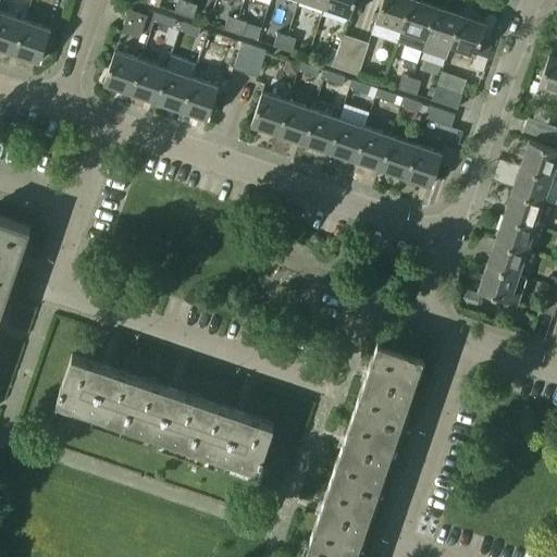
[(183,14),(187,2),(181,0),(176,0),(173,11),(183,14)]
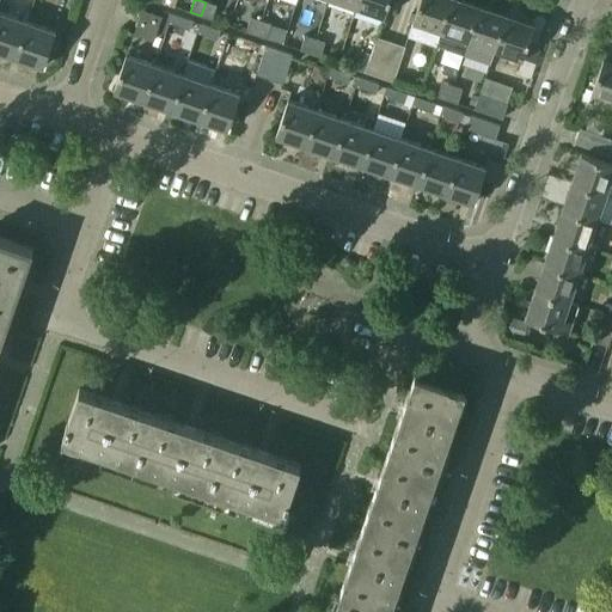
[(384,17),(389,0),(355,0),(354,7),(384,17)]
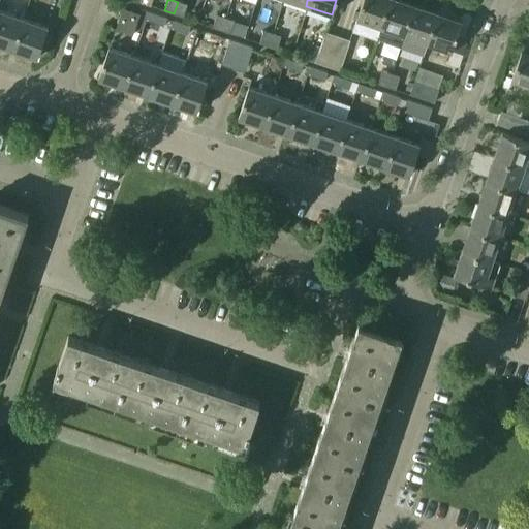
[(375,38),(387,0),(362,0),(352,30),(375,38)]
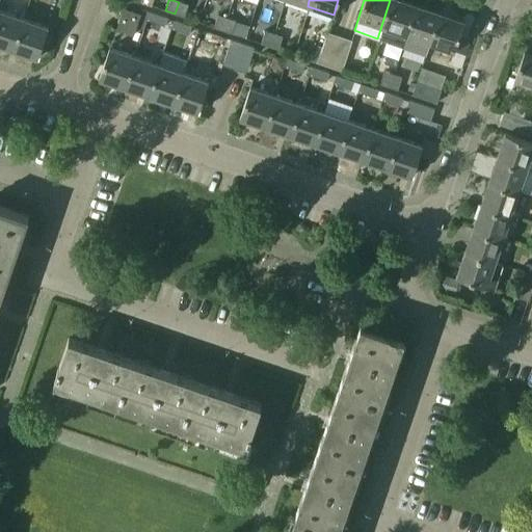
[(402,47),(417,5),(402,0),(390,0),(377,38),(402,47)]
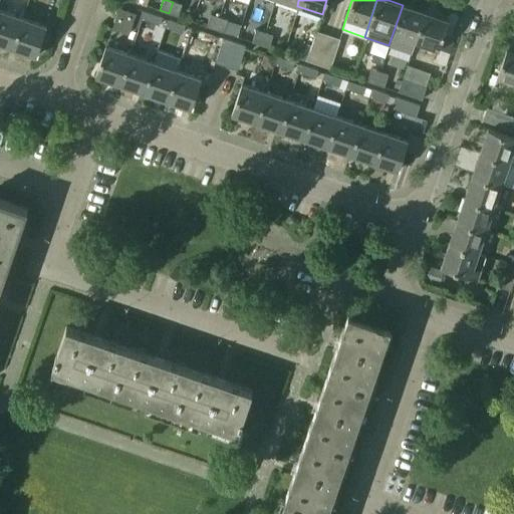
[(181,4),(173,2),(169,13),(177,16),(181,4)]
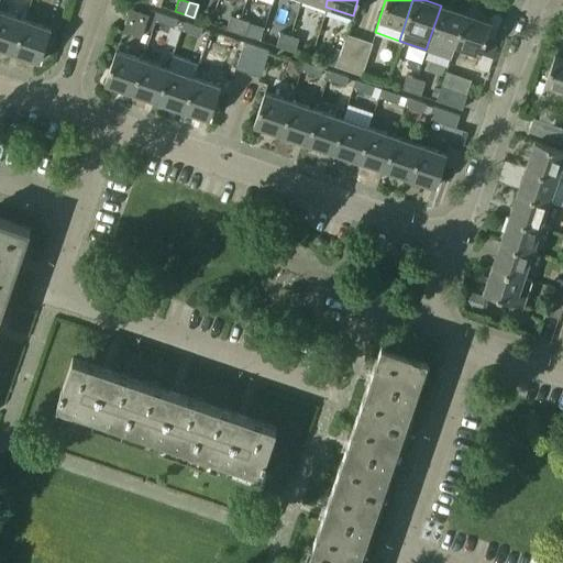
[(450,57),(453,46),(464,13),(441,6),(426,50),(450,57)]
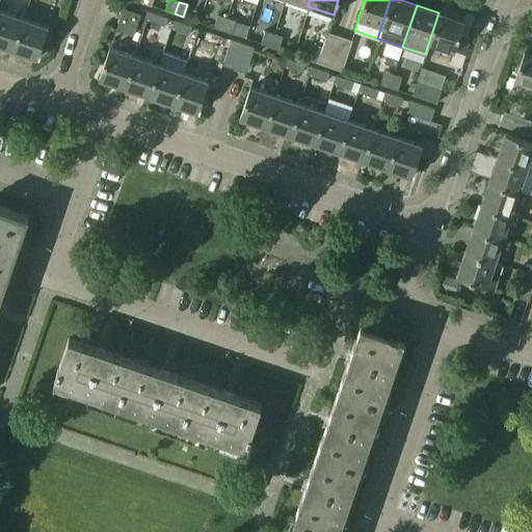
[(136,27),(140,14),(125,8),(117,29),(134,34),(136,27)]
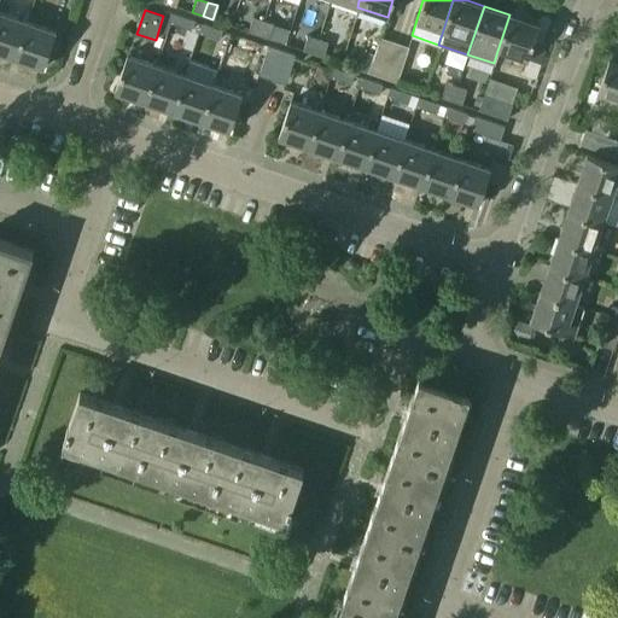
[(194,21),(165,11),(163,16),(158,31),(168,34),(172,23),(192,30),(194,21)]
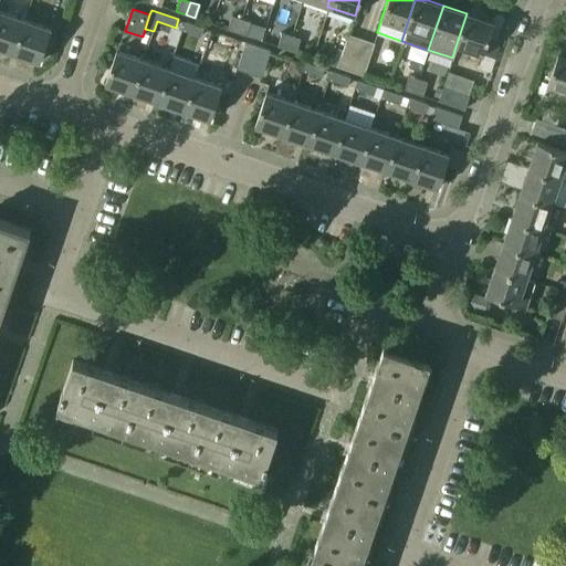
[(0,48),(13,53),(24,20),(0,11),(0,48)]
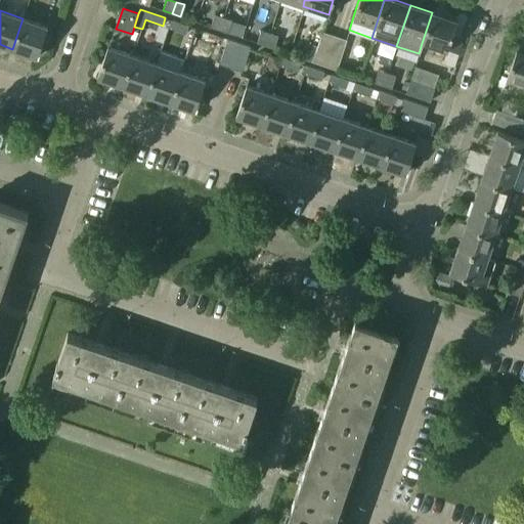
[(446,51),(456,20),(432,12),(422,43),(446,51)]
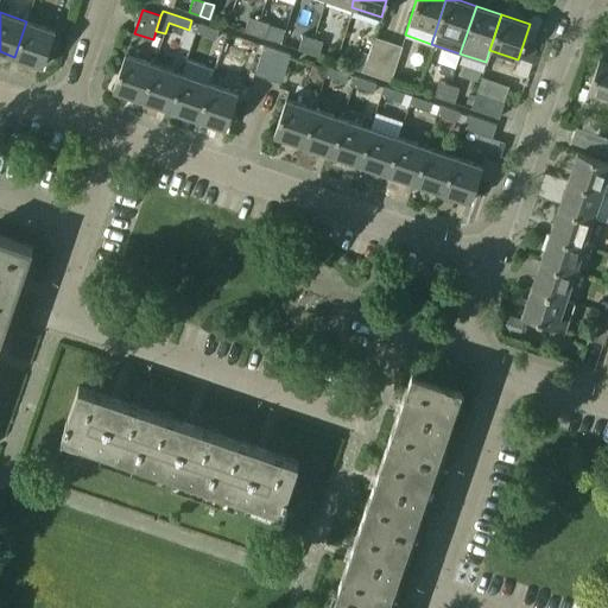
[(253,35),(258,20),(248,17),(244,31),(253,35)]
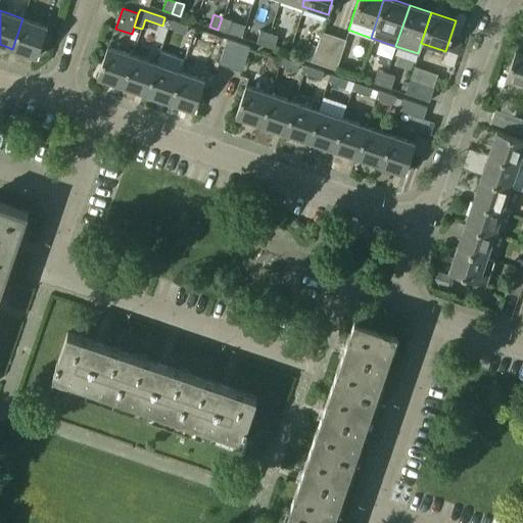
[(231,20),(222,17),(218,30),(227,33),(231,20)]
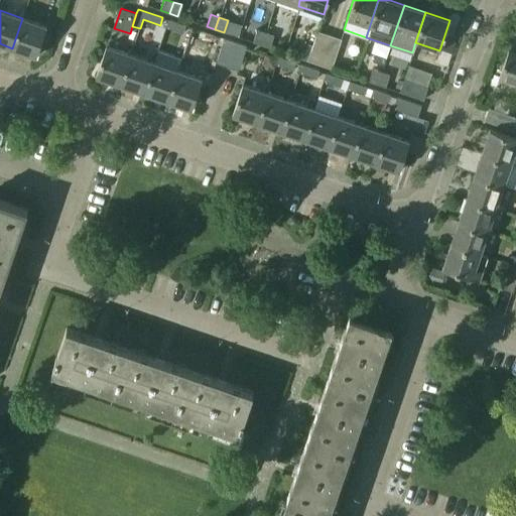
[(36,56),(47,27),(22,18),(12,48),(36,56)]
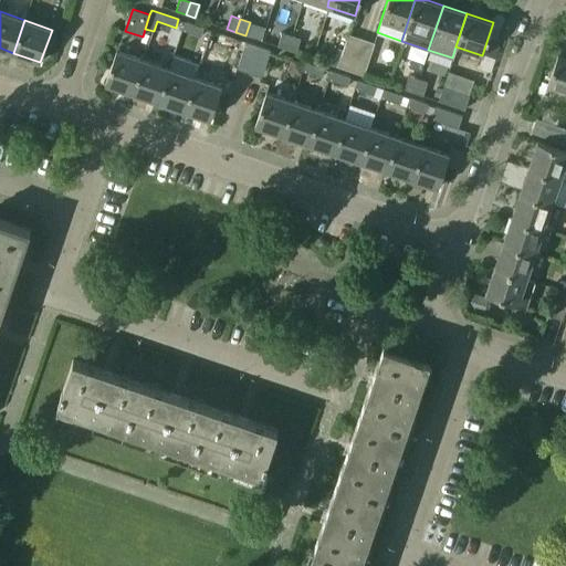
[(202,37),(205,28),(186,21),(182,30),(202,37)]
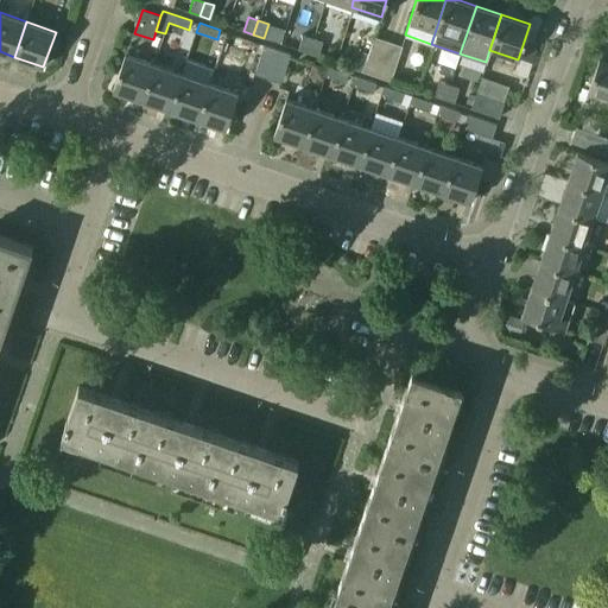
[(308,52),(312,38),(302,36),(297,49),(308,52)]
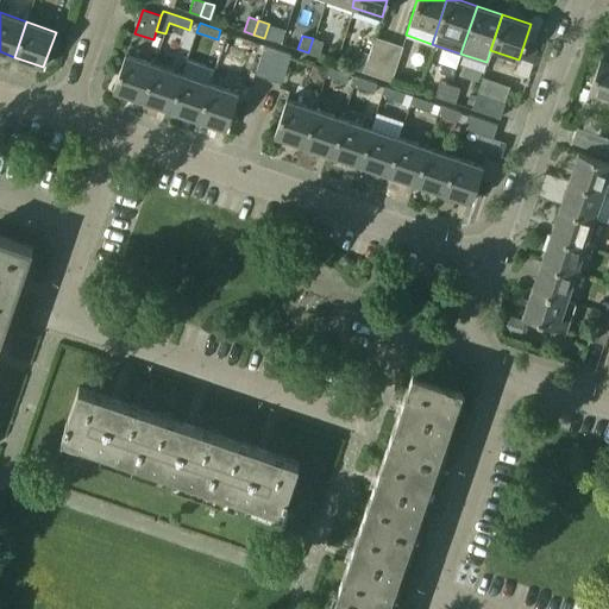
[(374,75),(385,41),(369,36),(357,69),(374,75)]
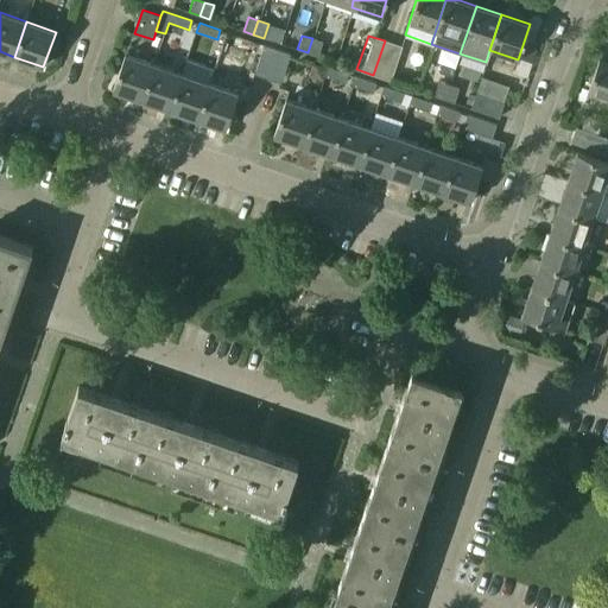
[(322,42),(312,38),(308,52),(317,56),(322,42)]
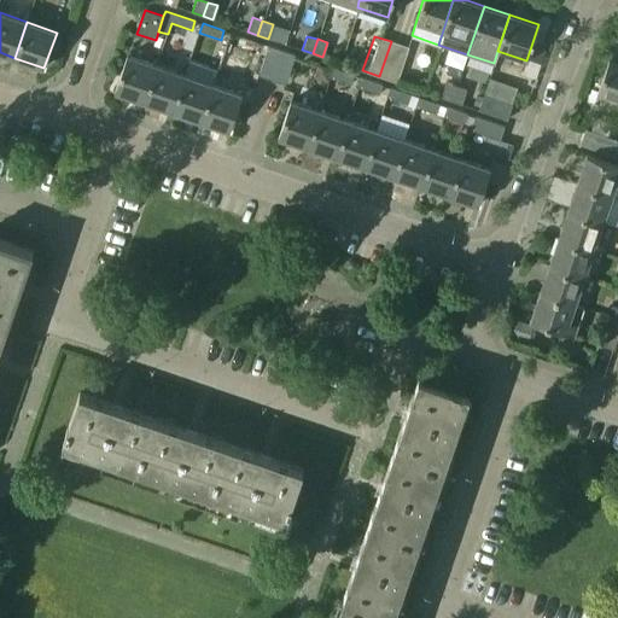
[(408,47),(391,41),(379,76),(396,82),(408,47)]
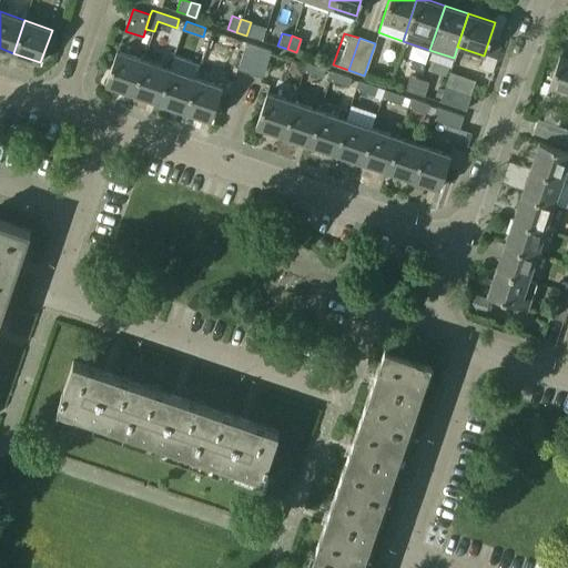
[(250,73),(260,46),(246,42),(237,69),(250,73)]
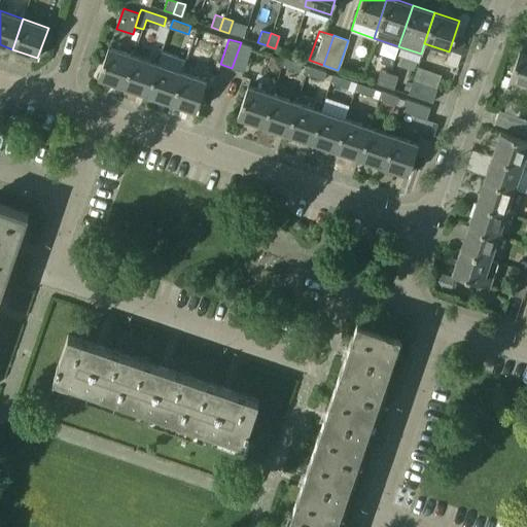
[(243,71),(252,46),(241,42),(232,68),(243,71)]
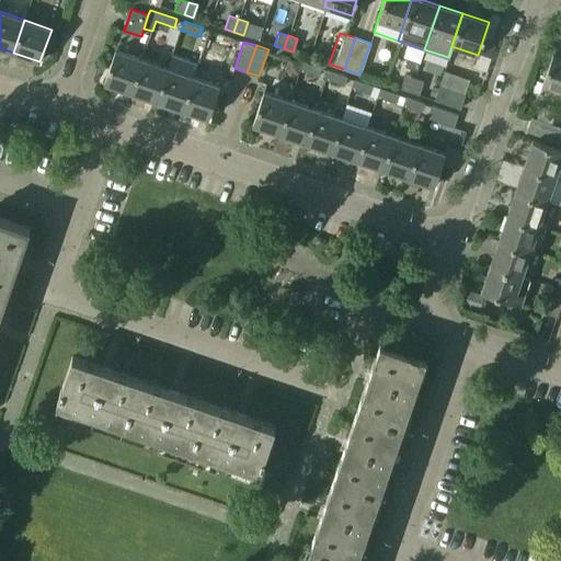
[(129,91),(140,58),(116,50),(105,83),(129,91)]
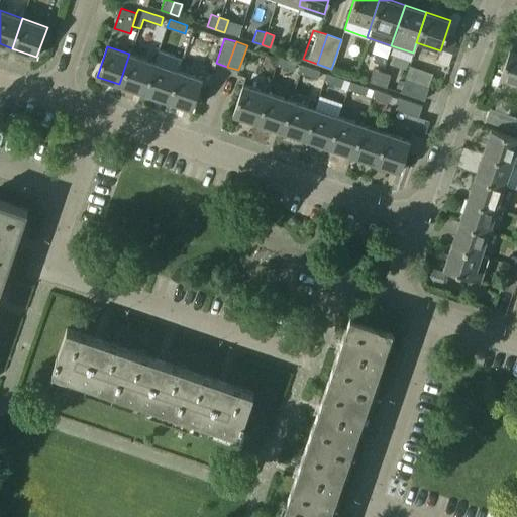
[(516,84),(516,50),(510,48),(500,79),(516,84)]
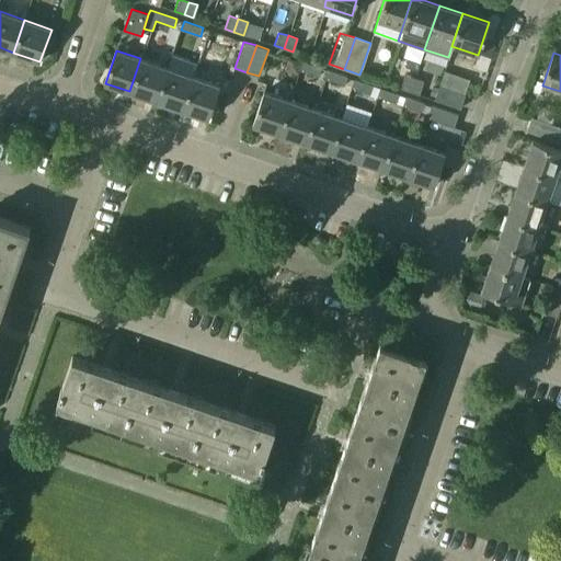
[(157,101),(168,68),(140,58),(129,91),(157,101)]
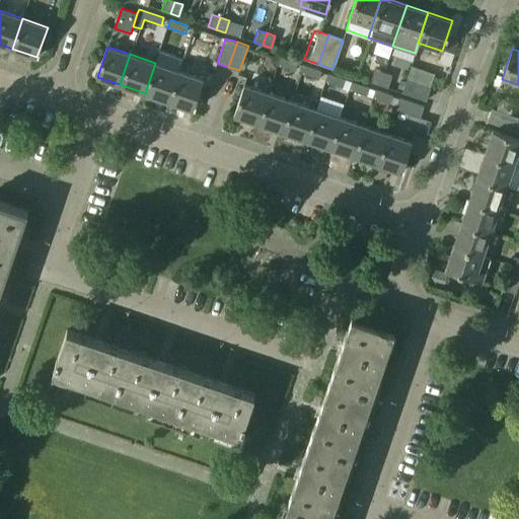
[(294,70),(297,63),(280,57),(278,65),(294,70)]
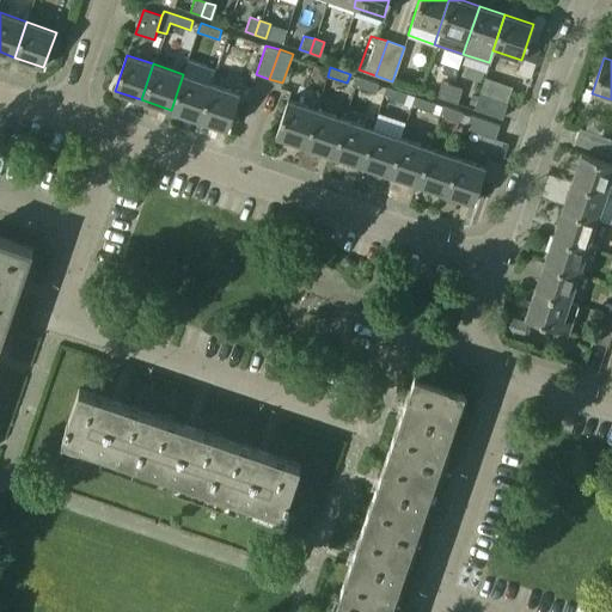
[(197,118),(209,83),(183,74),(171,110),(197,118)]
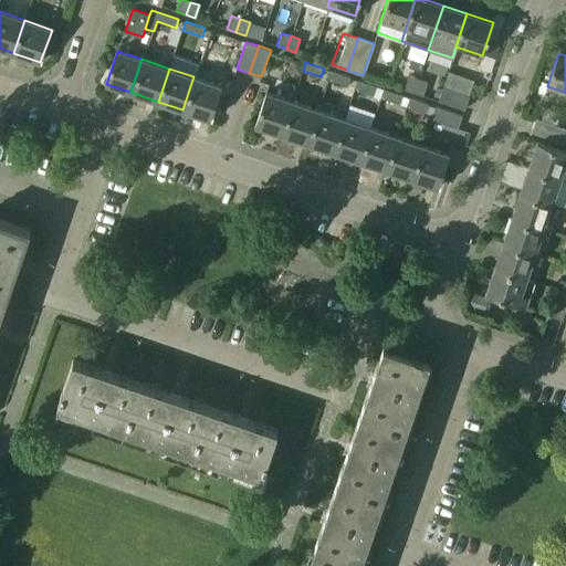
[(352,77),(333,72),(331,80),(349,86),(352,77)]
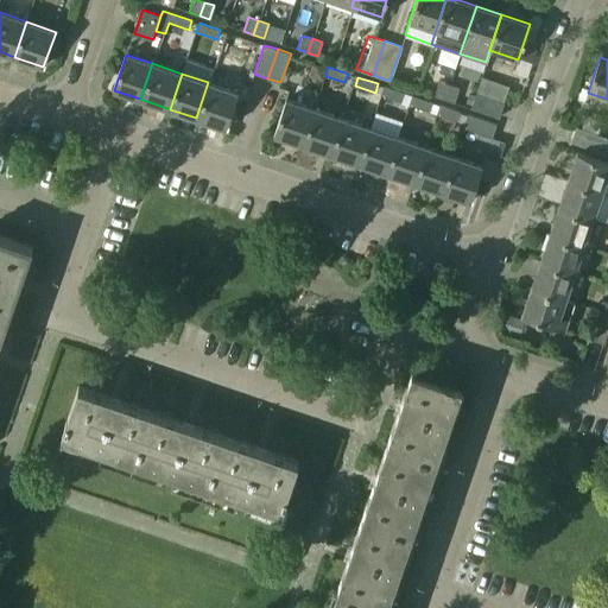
[(443,99),(448,84),(438,81),(434,95),(443,99)]
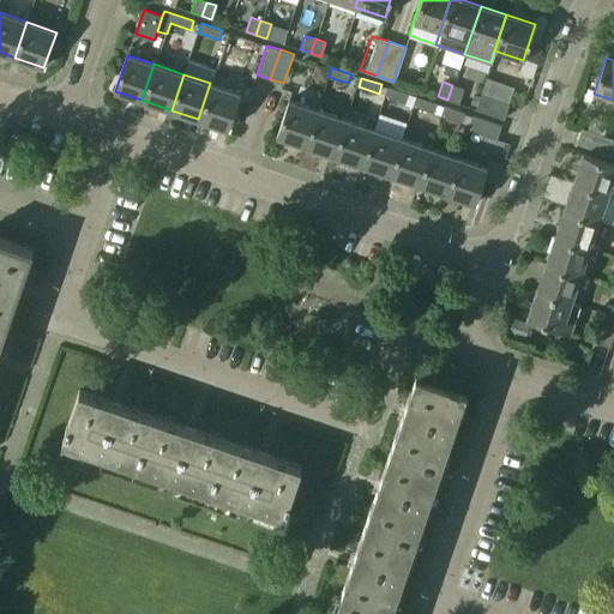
[(229,130),(241,94),(210,83),(198,119),(229,130)]
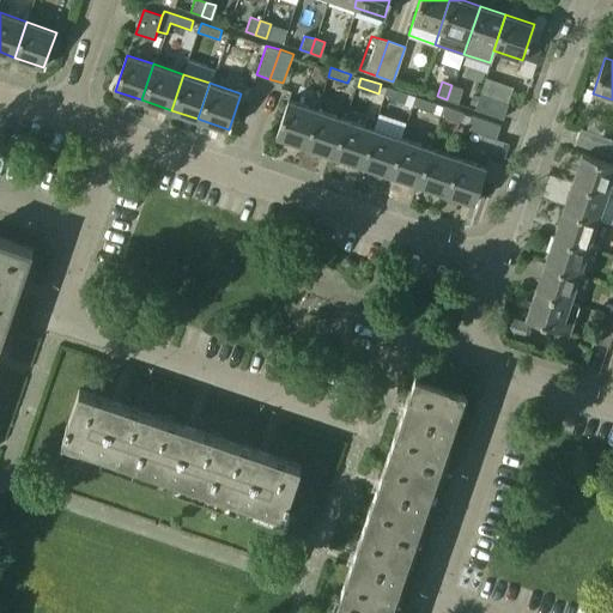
[(462,89),(451,85),(447,99),(457,103),(462,89)]
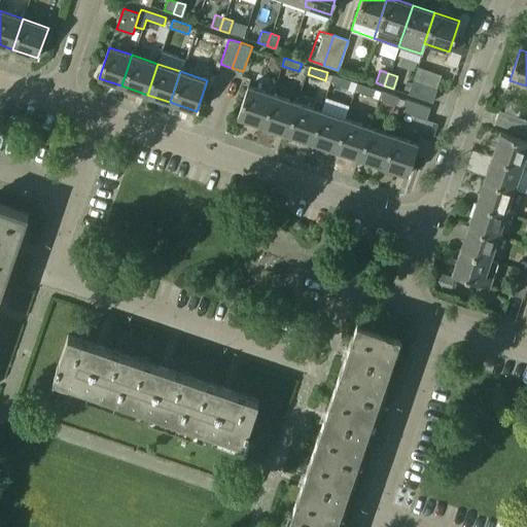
[(348,89),(351,80),(334,74),(330,82),(348,89)]
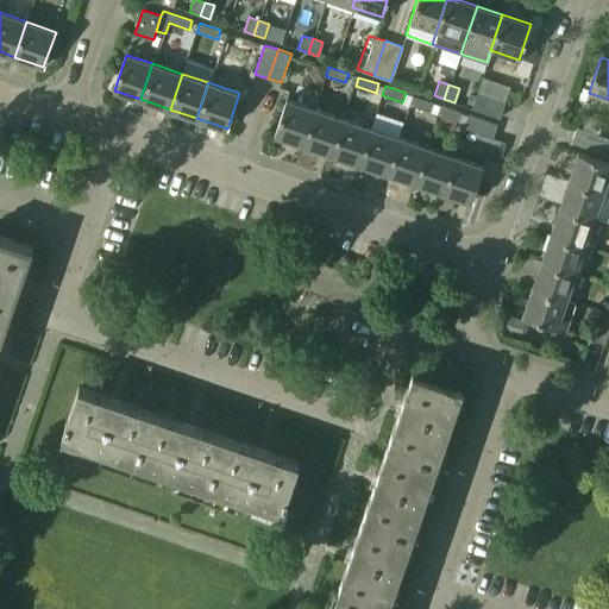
[(498,118),(503,104),(476,94),(471,108),(498,118)]
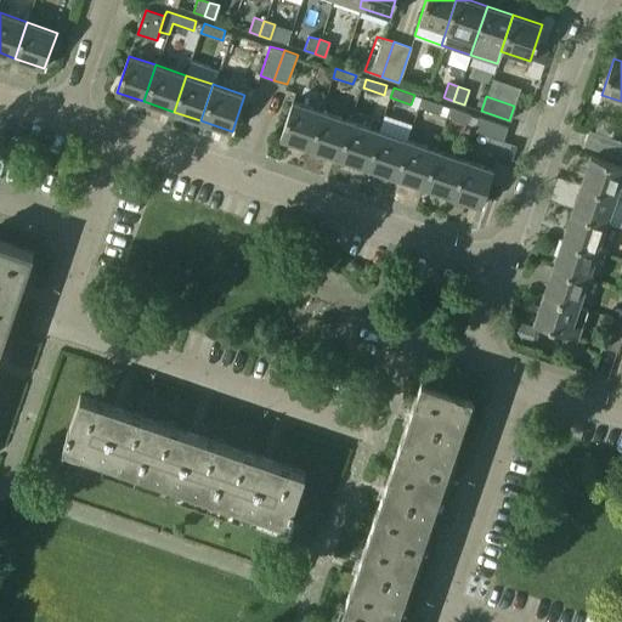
[(440,114),(442,105),(422,97),(419,107),(440,114)]
